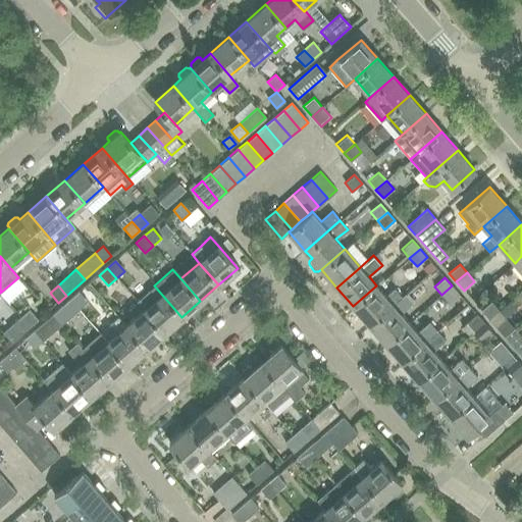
[(136,302),(144,311),(163,332),(181,317),(154,285),(136,302)]
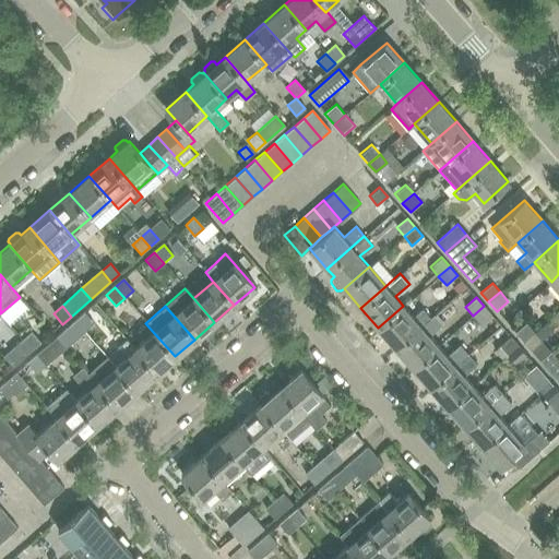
[(403,306),(378,328),(383,334),(395,348),(420,325),(431,318),(423,309),(421,309),(413,317),(408,312),(403,306)]
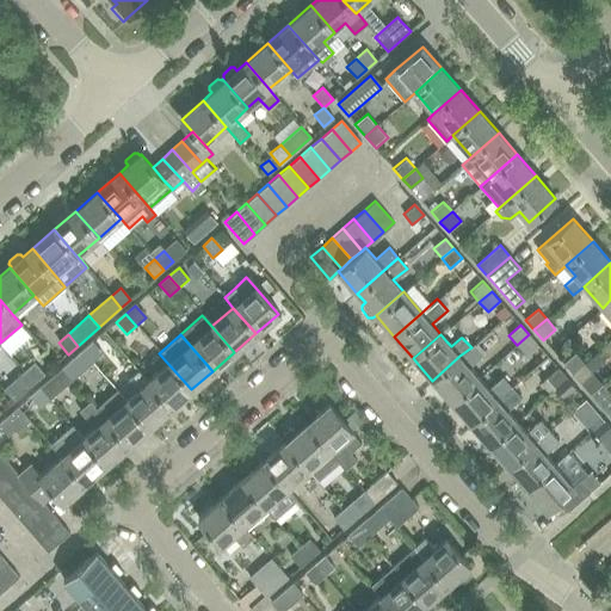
[(529,334),(517,345),(525,355),(537,345),(529,334)]
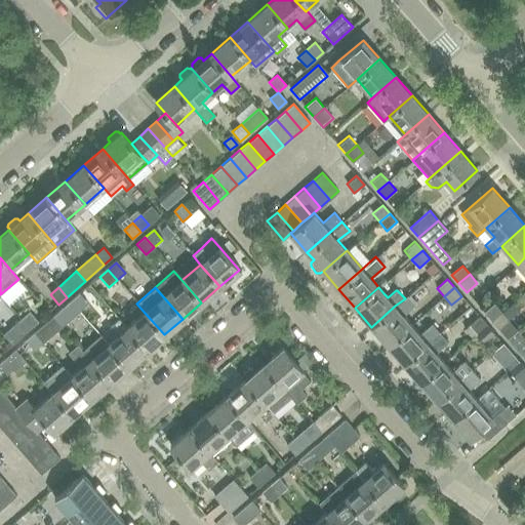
[(79,294),(71,301),(80,312),(88,305),(79,294)]
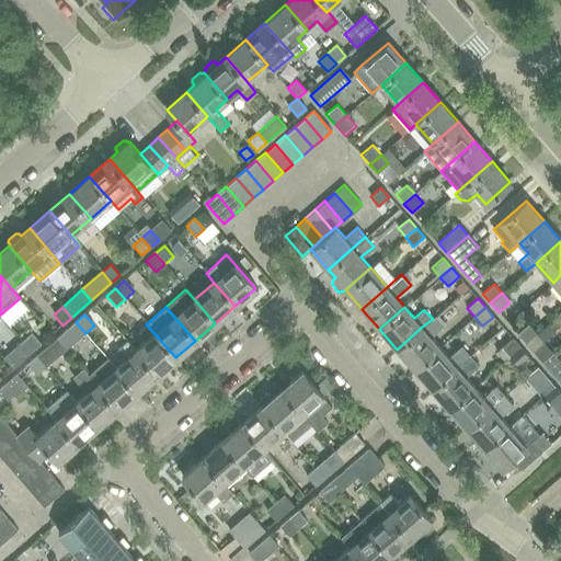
[(422,327),(397,350),(401,354),(414,368),(439,346),(431,338),(445,325),(436,316),(433,319),(422,327)]
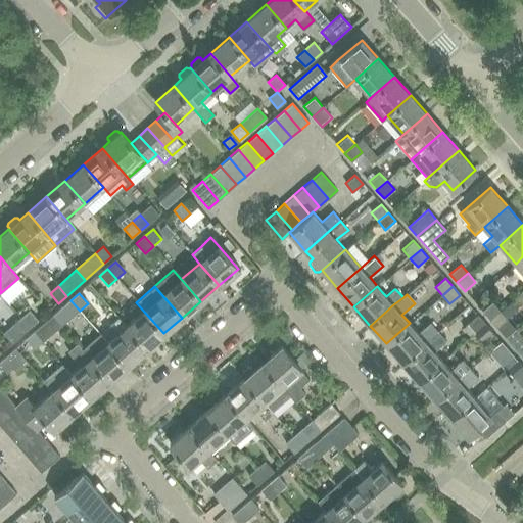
[(62,307),(54,316),(62,326),(72,318),(80,311),(70,300),(62,307)]
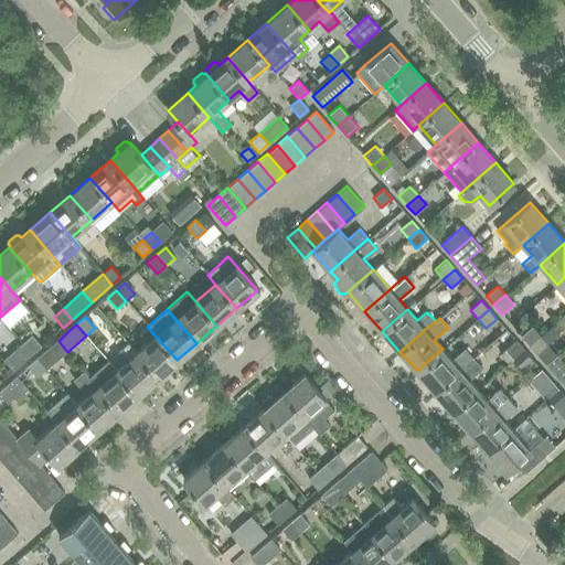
[(521,337),(529,345),(540,336),(532,327),(521,337)]
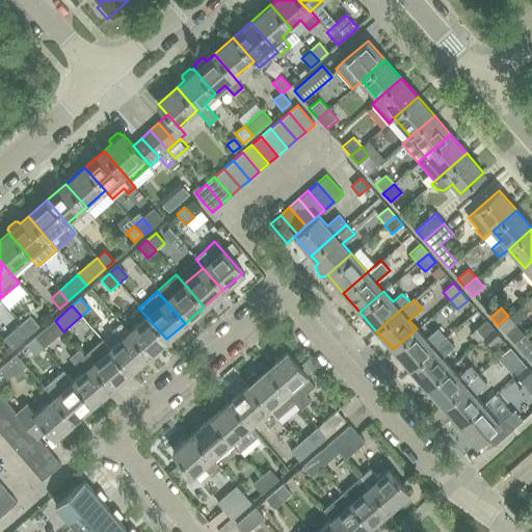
[(508,316),(498,325),(505,334),(515,324),(508,316)]
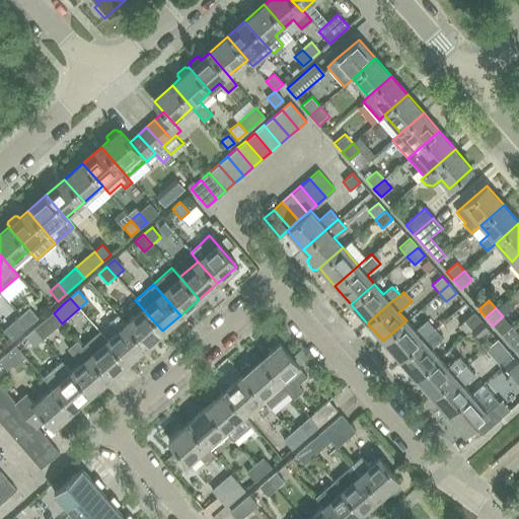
[(29,309),(21,316),(29,325),(38,318),(29,309)]
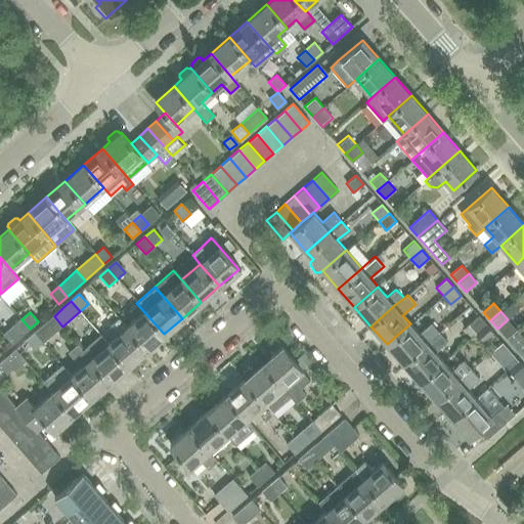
[(144,312),(126,328),(145,350),(164,334),(144,312)]
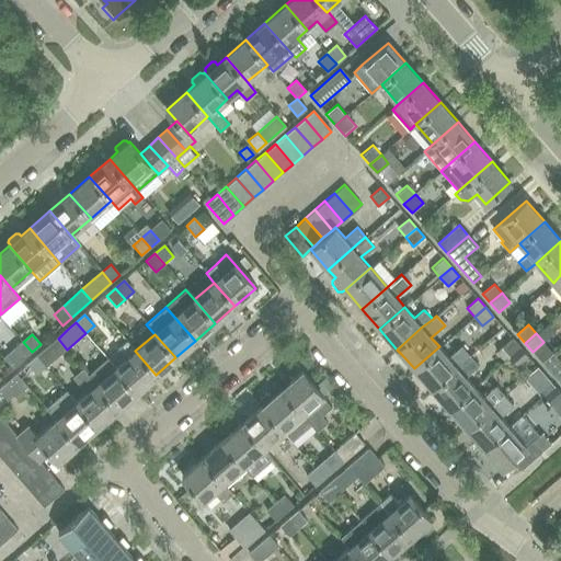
[(502,347),(496,352),(505,361),(510,357),(521,347),(513,338),(502,347)]
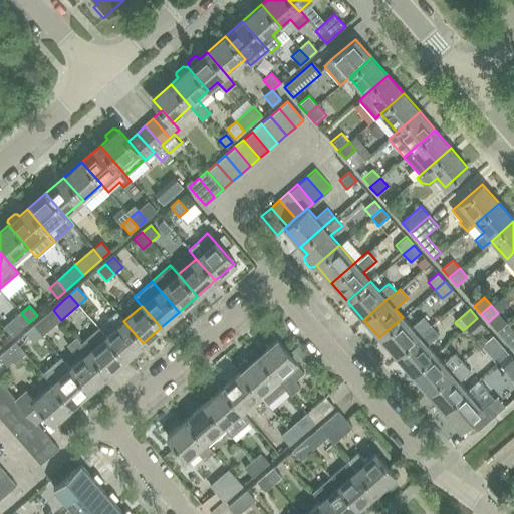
[(41,320),(33,327),(42,337),(50,330),(61,320),(53,310),(41,320)]
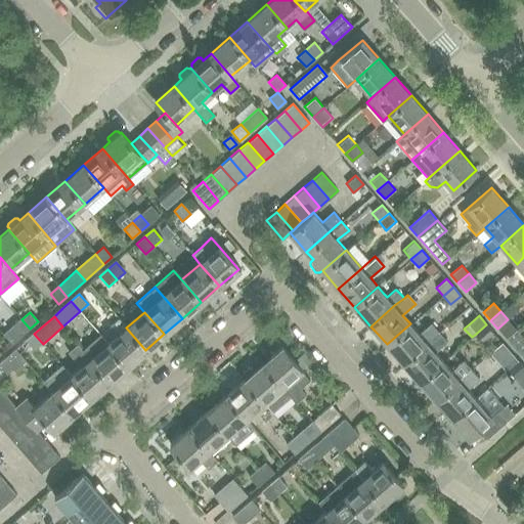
[(118,335),(107,344),(127,366),(145,350),(126,328),(118,318),(110,325),(118,335)]
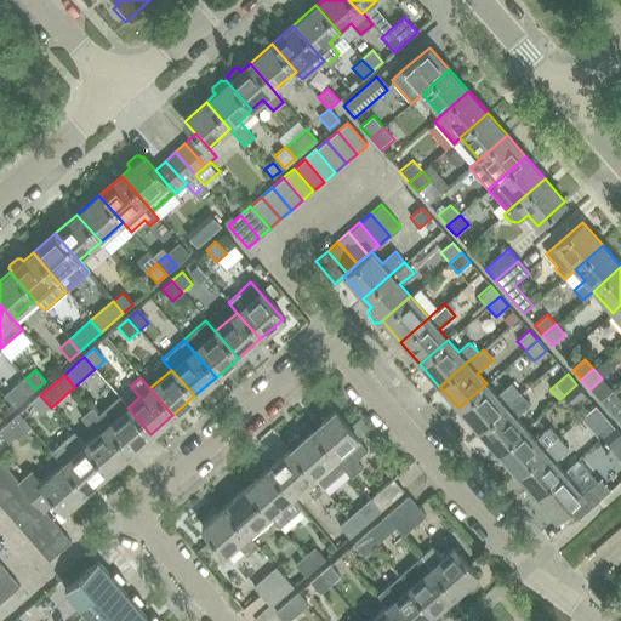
[(35,389),(26,379),(15,387),(26,399),(35,389)]
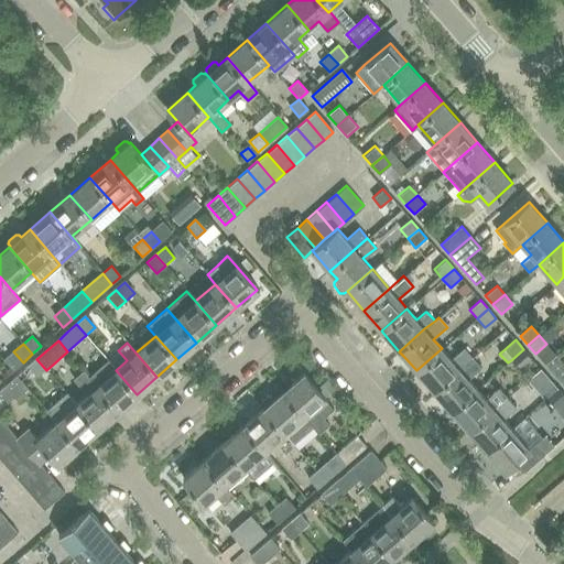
[(416,370),(433,390),(473,356),(465,347),(451,359),(442,348),(416,370)]
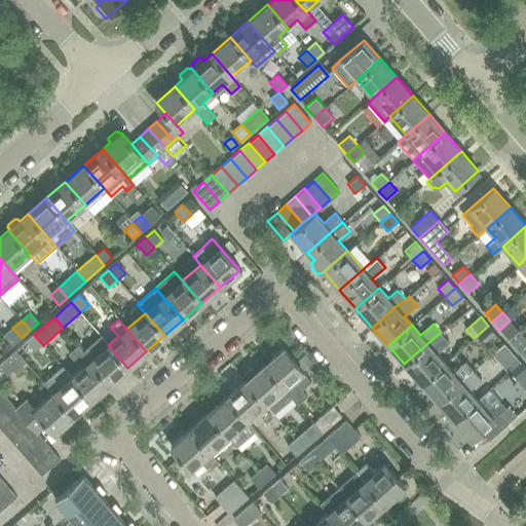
[(488,326),(478,335),(485,343),(495,334),(488,326)]
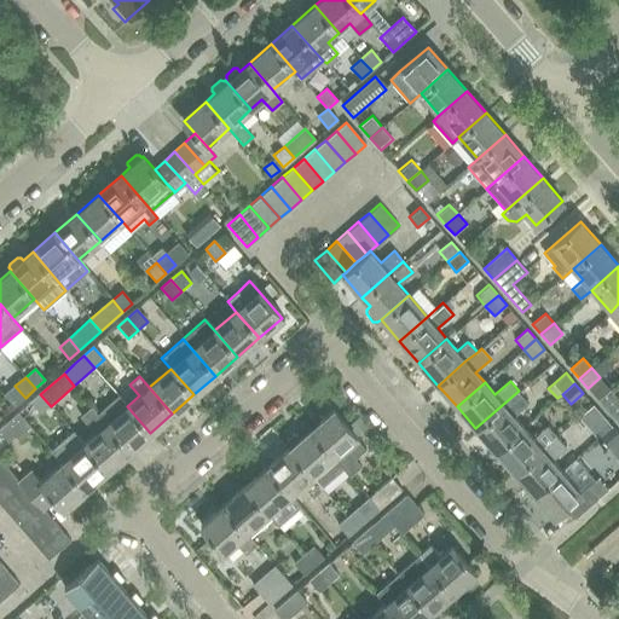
[(475,428),(495,450),(522,426),(514,416),(528,403),(519,391),(475,428)]
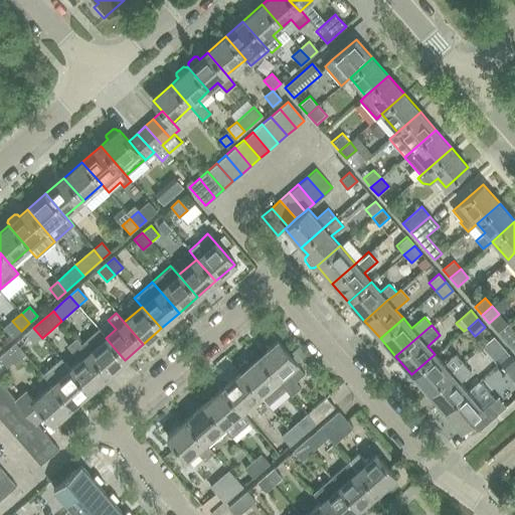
[(514,332),(509,326),(500,334),(506,342),(514,350),(514,349),(514,332)]
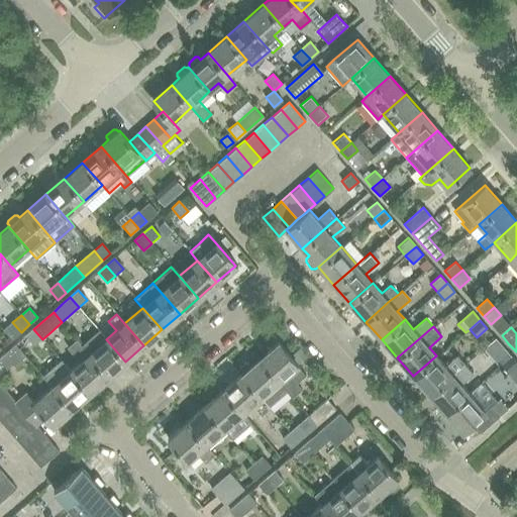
[(42,339),(33,329),(25,337),(34,346),(42,339)]
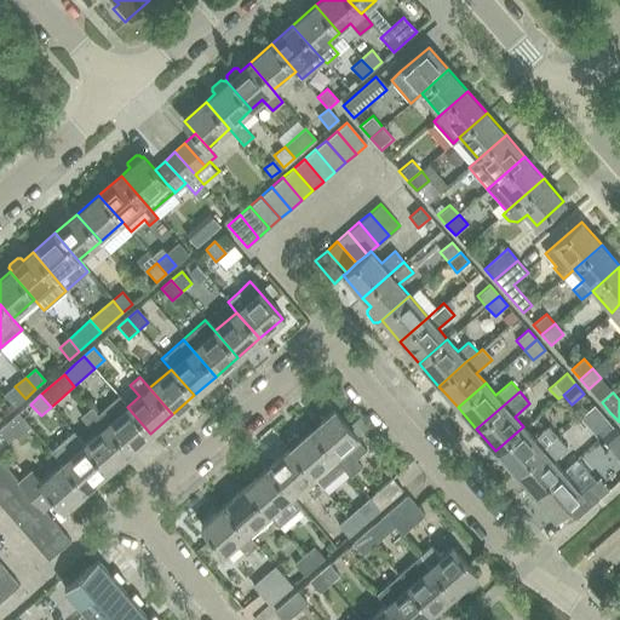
[(118,395),(96,414),(105,426),(128,453),(150,434),(127,407),(118,395)]
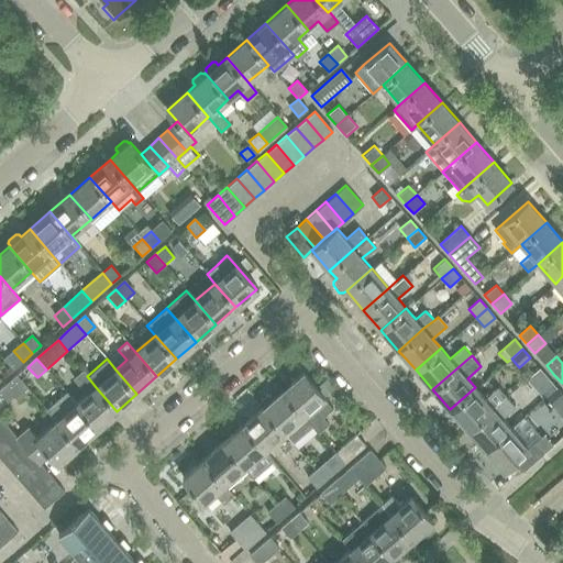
[(87,395),(76,405),(97,428),(117,411),(96,387),(87,376),(81,371),(73,378),(87,395)]
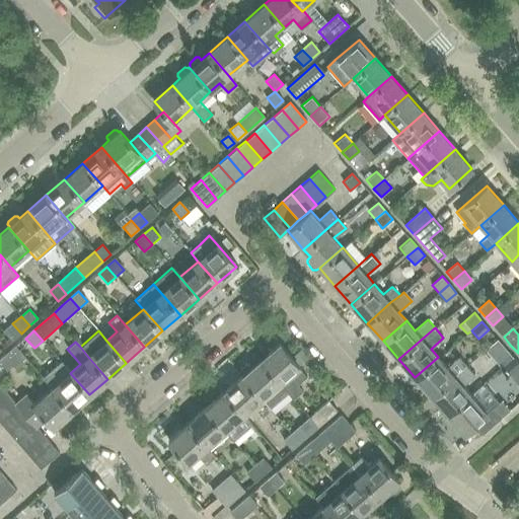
[(258,360),(286,391),(293,399),(303,390),(298,384),(307,376),(279,344),(258,360)]
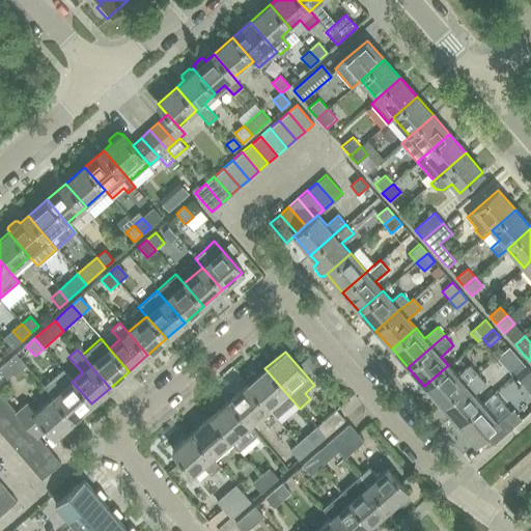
[(4,365),(0,368),(0,375),(4,381),(14,373),(16,376),(27,366),(17,354),(4,365)]
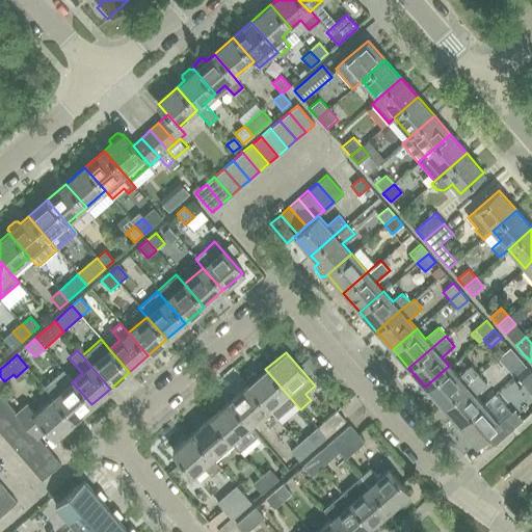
[(310,356),(303,362),(312,371),(318,366),(310,356)]
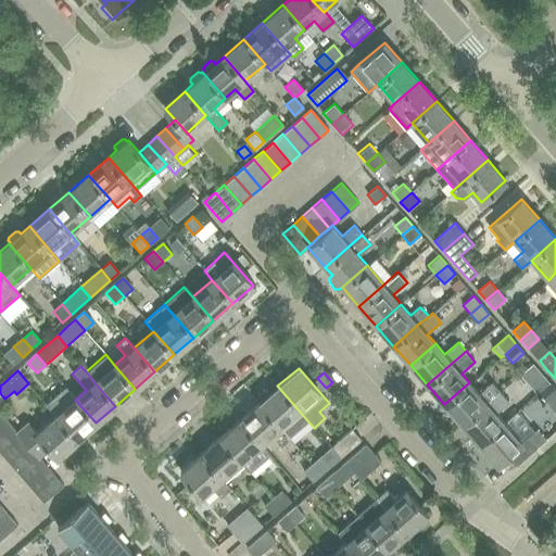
[(531,383),(539,392),(550,382),(542,374),(531,383)]
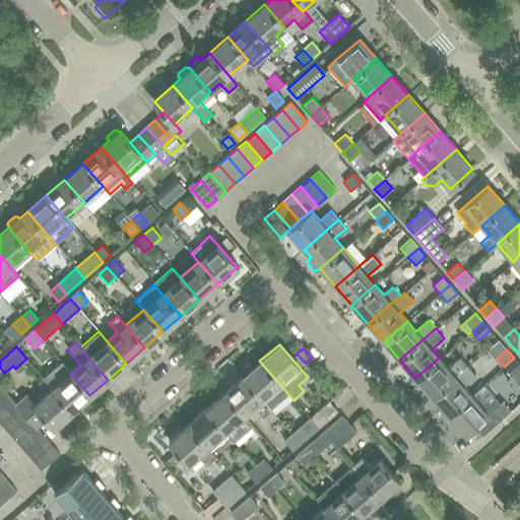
[(415,378),(432,396),(467,365),(460,356),(448,368),(439,358),(415,378)]
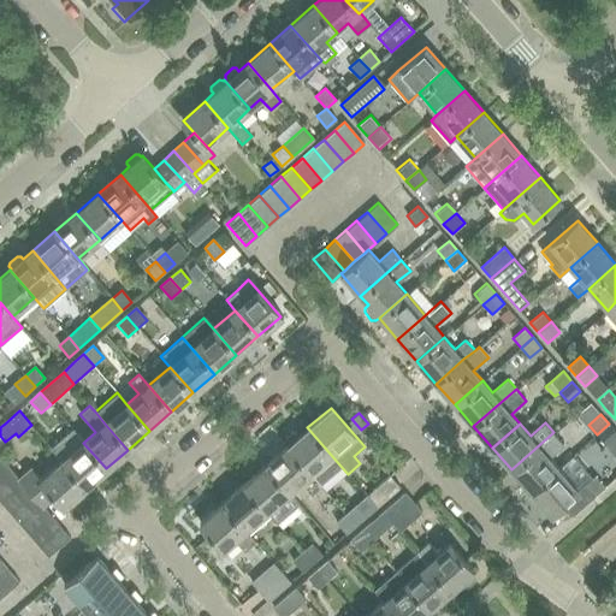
[(615,432),(609,424),(597,434),(605,444),(615,434),(615,432)]
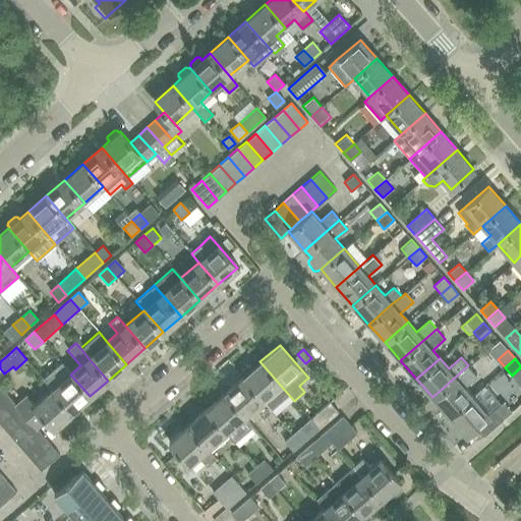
[(240,370),(239,374),(242,378),(262,400),(269,408),(278,401),(287,393),(259,361),(251,369),(248,366),(245,366),(240,370)]
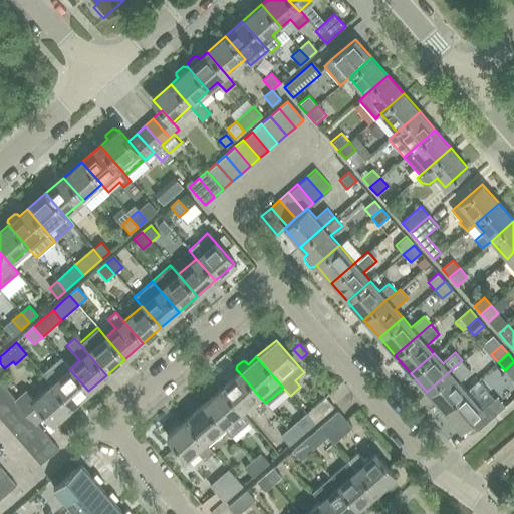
[(41,373),(51,384),(70,407),(88,391),(69,369),(59,358),(41,373)]
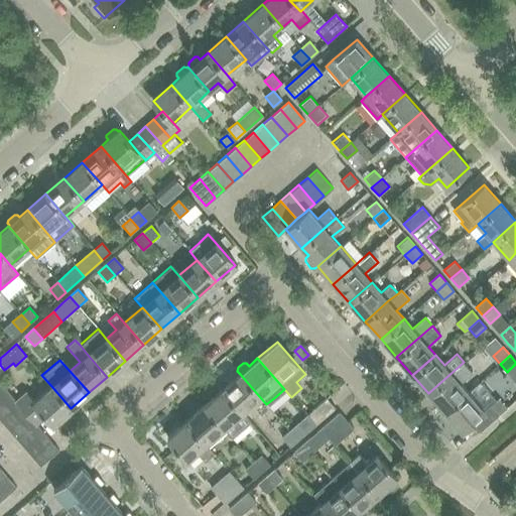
[(428,393),(443,411),(467,391),(460,383),(473,372),(464,362),(428,393)]
